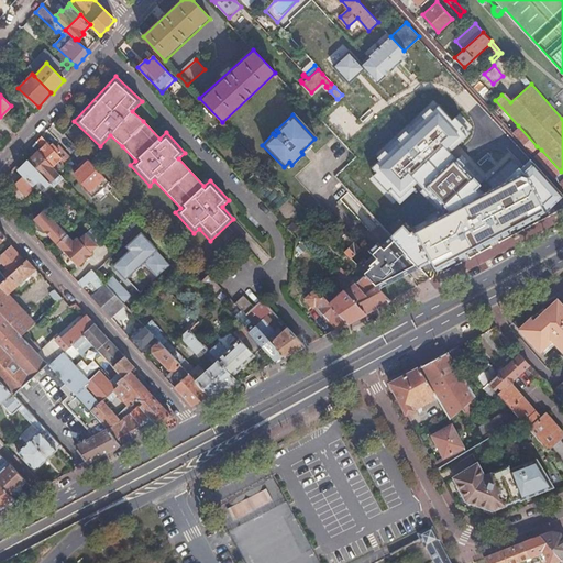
[(530,152),(537,146),(518,125),(511,132),(530,152)]
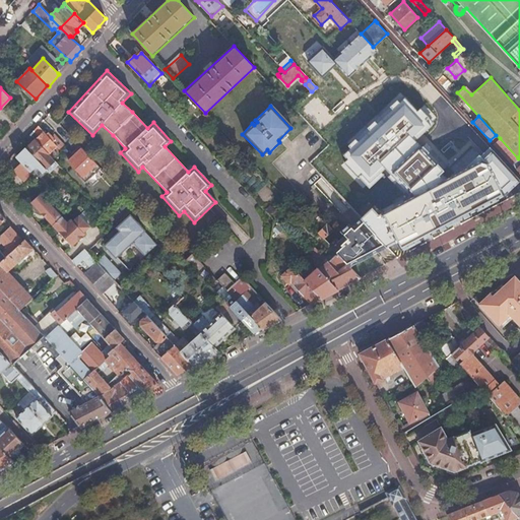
[(35,140),(49,154),(57,146),(60,149),(64,145),(57,138),(54,140),(48,133),(46,135),(38,126),(34,130),(34,131),(39,136),(35,140)]
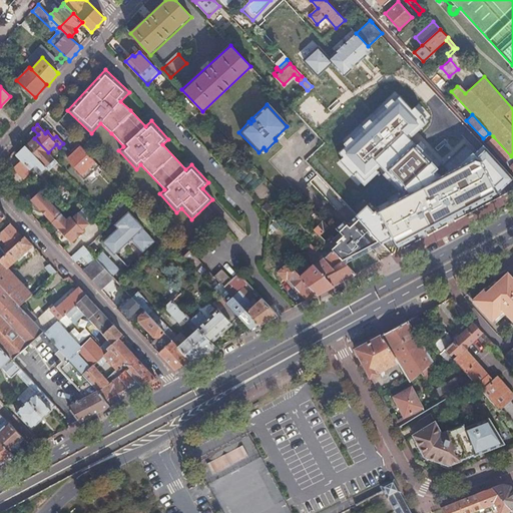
[(512,158),(511,156),(493,136),(486,142),(512,170),(512,158)]
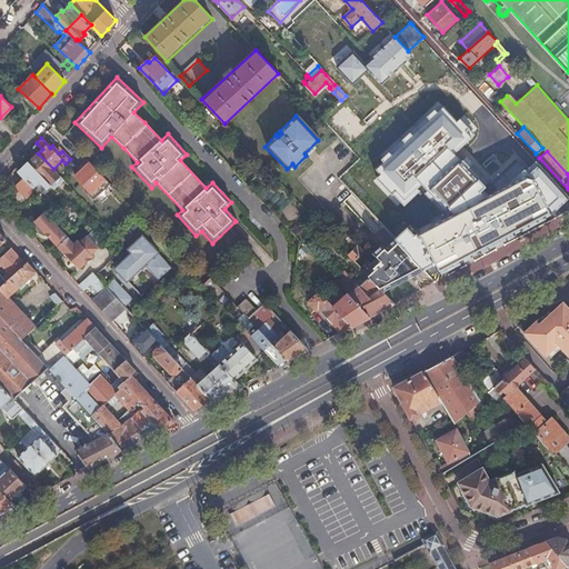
[(53,169),(38,153),(28,162),(49,183),(50,186),(60,177),(53,169)]
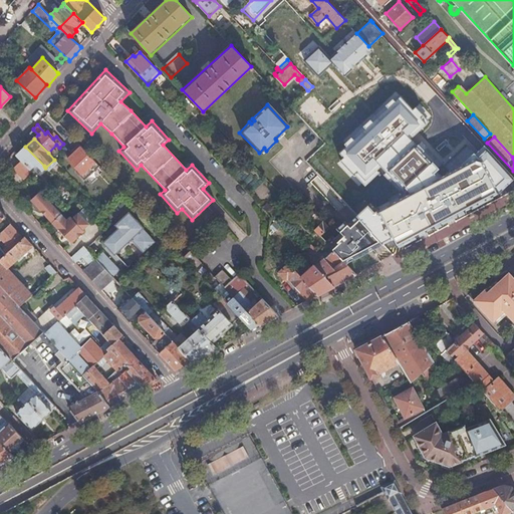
[(323,144),(303,162),(314,174),(334,156),(323,144)]
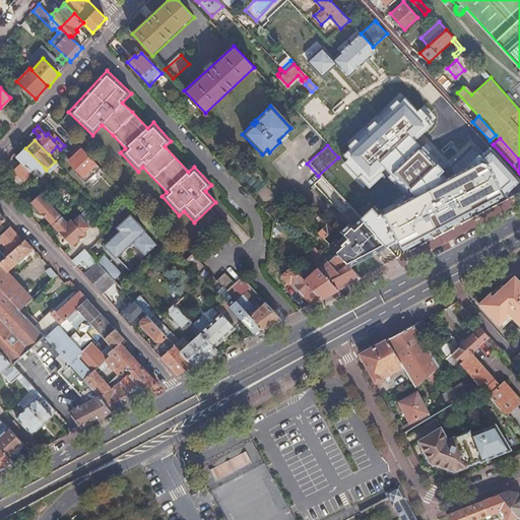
[(25,148),(16,157),(20,163),(29,171),(33,168),(36,165),(43,173),(46,170),(45,168),(25,148)]
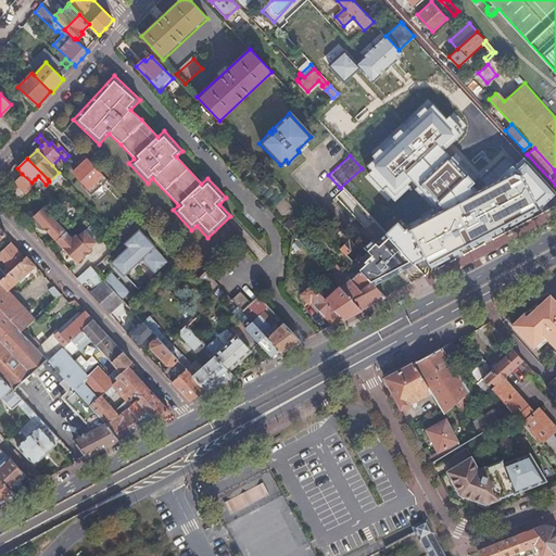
[(102,175),(88,160),(74,173),(89,189),(91,187),(103,176),(102,175)]
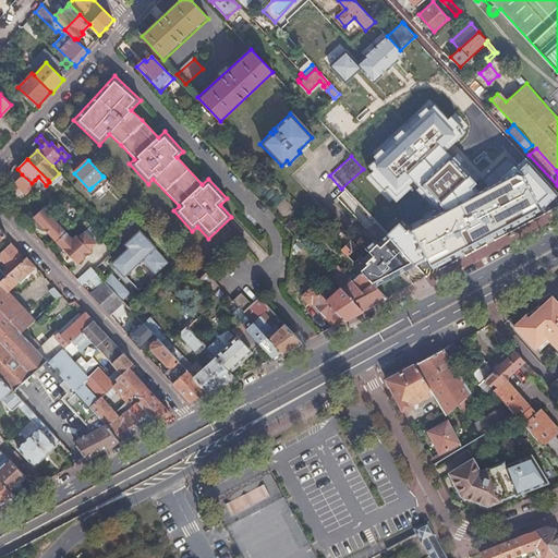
[(59,173),(49,182),(52,185),(62,177),(59,173)]
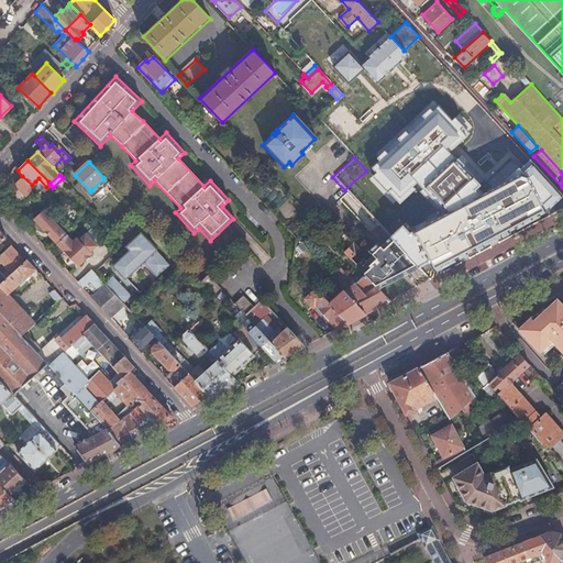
[(32,185),(22,176),(14,184),(25,196),(34,188),(33,186),(32,185)]
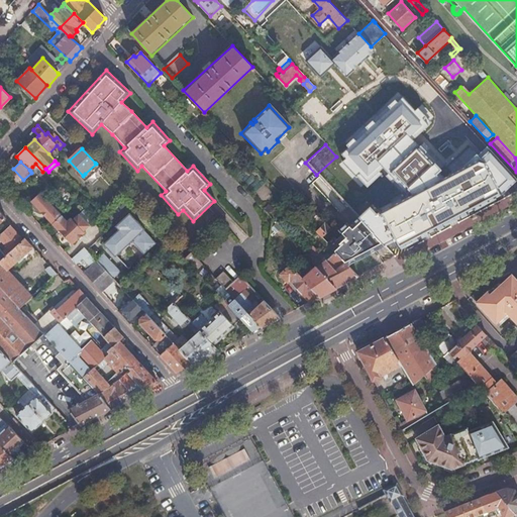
[(71,203),(75,200),(64,189),(57,197),(67,207),(71,203)]
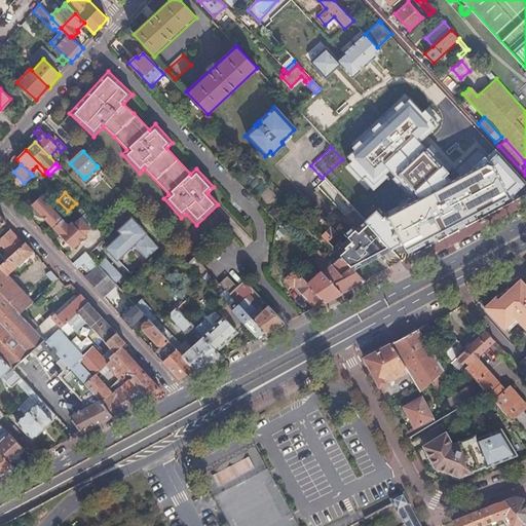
[(32,204),(53,227),(63,219),(41,196),(32,204)]
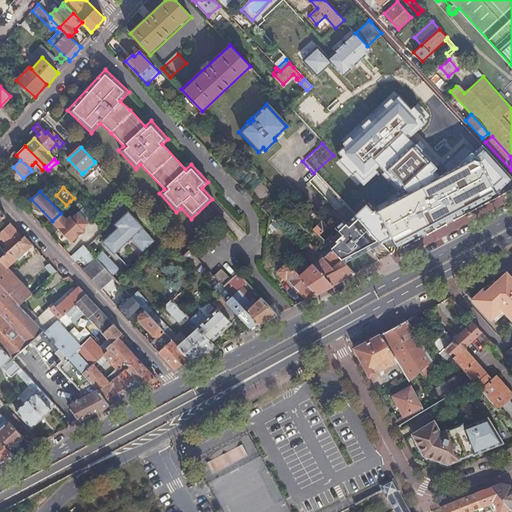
[(265,202),(260,207),(265,213),(270,207),(265,202)]
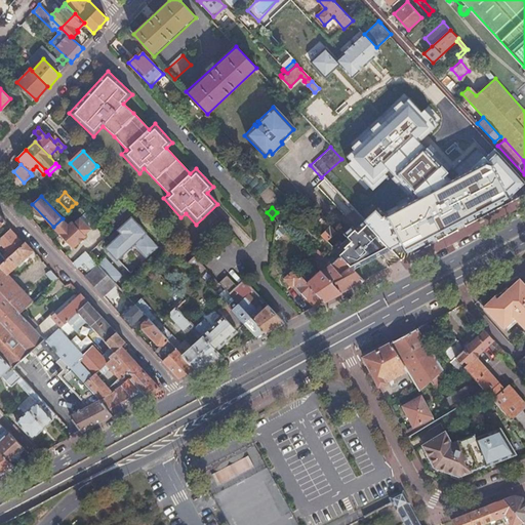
[(63,218),(53,227),(73,247),(86,235),(84,234),(90,228),(80,217),(74,223),(72,220),(69,225),(63,218)]
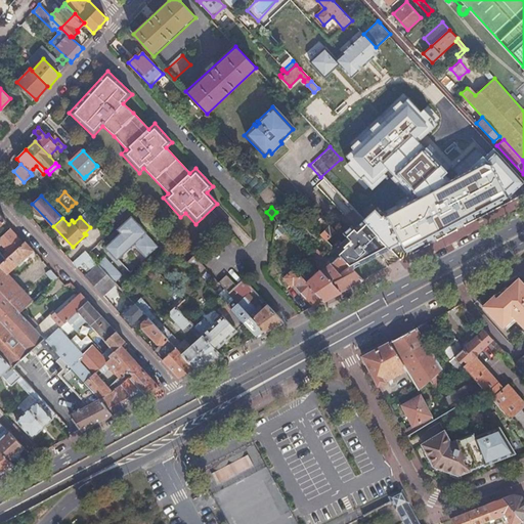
[(122,232),(106,247),(117,258),(119,256),(134,242),(136,244),(134,245),(146,258),(159,247),(146,234),(145,234),(144,233),(145,232),(131,217),(119,229),(122,232)]
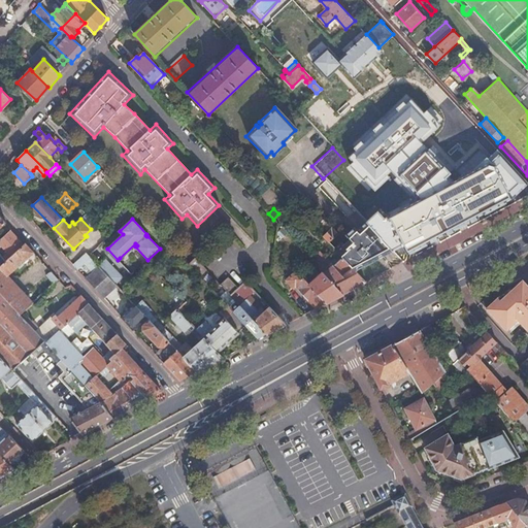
[(341,258),(354,270),(392,250),(381,237),(369,225),(366,223),(356,232),(353,229),(345,235),(350,240),(343,246),(339,242),(333,249),(341,258)]
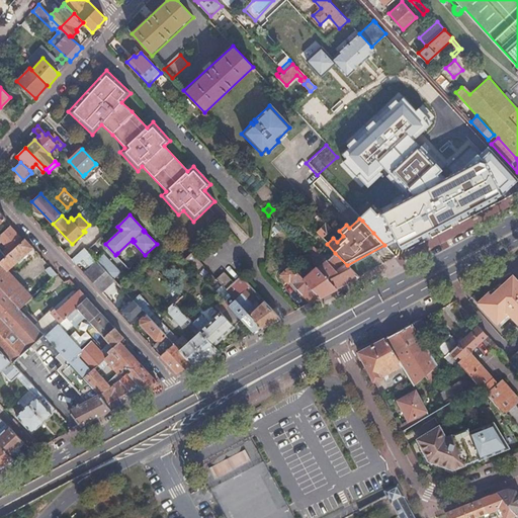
[(316,232),(322,238),(331,231),(322,221),(318,225),(321,228),(316,232)]
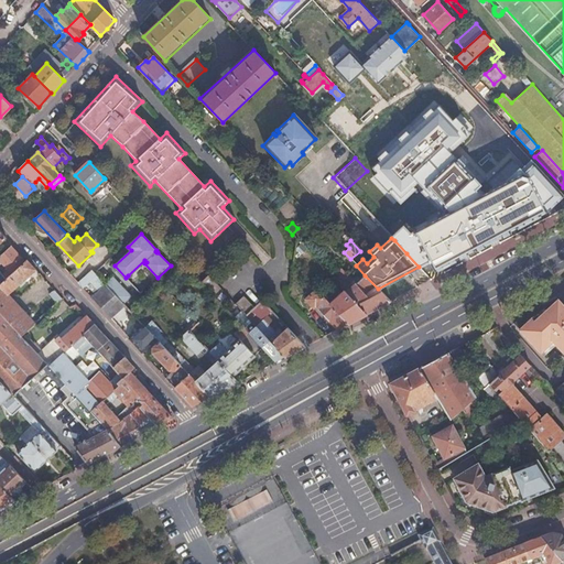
[(0,261),(11,274),(24,261),(11,247),(0,256),(0,261)]
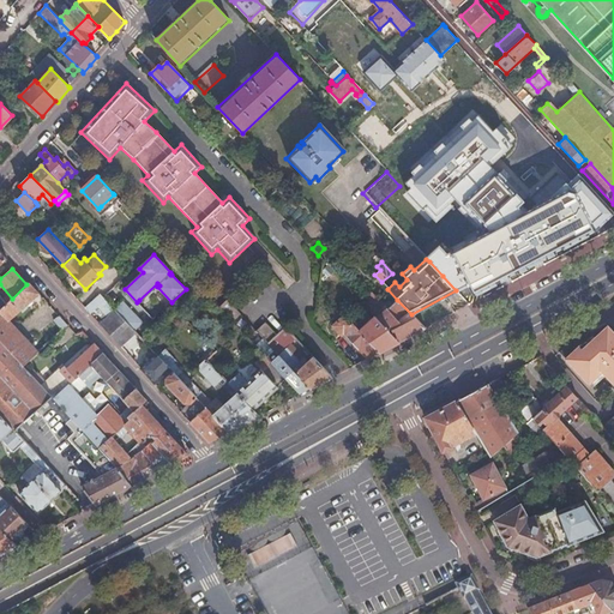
[(0,341),(23,367),(44,348),(41,344),(35,350),(8,321),(38,293),(29,283),(26,284),(12,299),(6,305),(0,309),(0,341)]
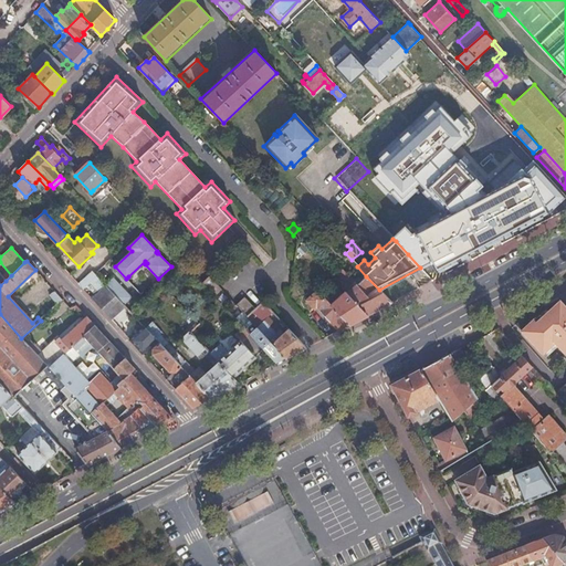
[(83,289),(92,299),(106,285),(97,275),(83,289)]
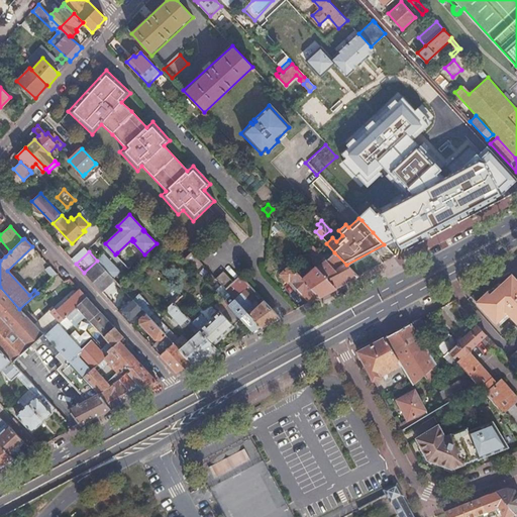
[(196,272),(203,265),(191,252),(185,259),(196,272)]
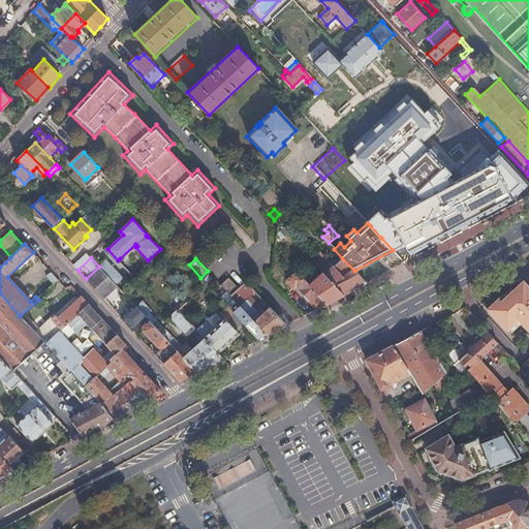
[(310,258),(297,271),(300,275),(309,266),(315,272),(318,269),(310,258)]
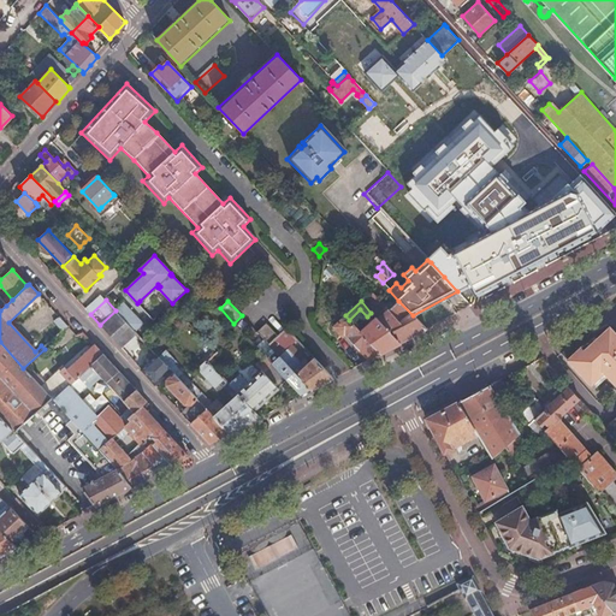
[(378,319),(401,343),(413,337),(427,329),(413,315),(398,301),(392,307),(403,319),(398,323),(388,311),(388,309),(378,319)]
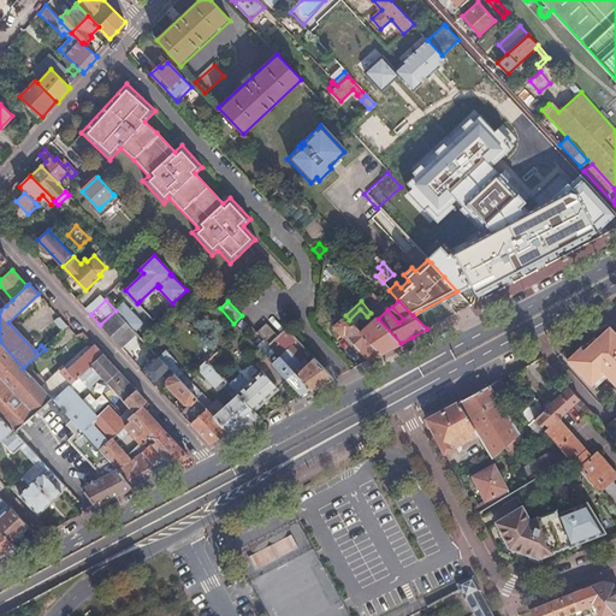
[(116,311),(136,332),(144,325),(124,302),(116,311)]
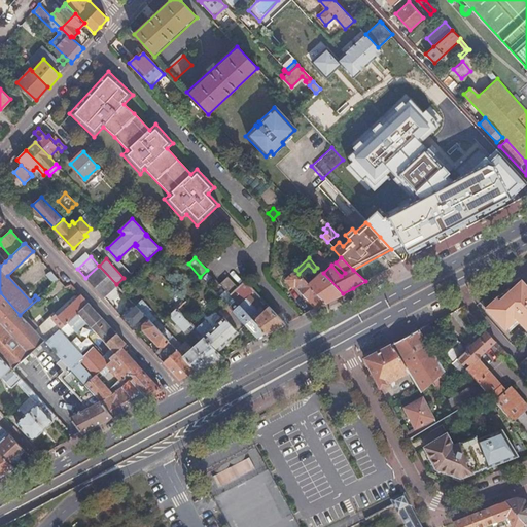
[(336,262),(331,266),(341,276),(345,273),(336,262)]
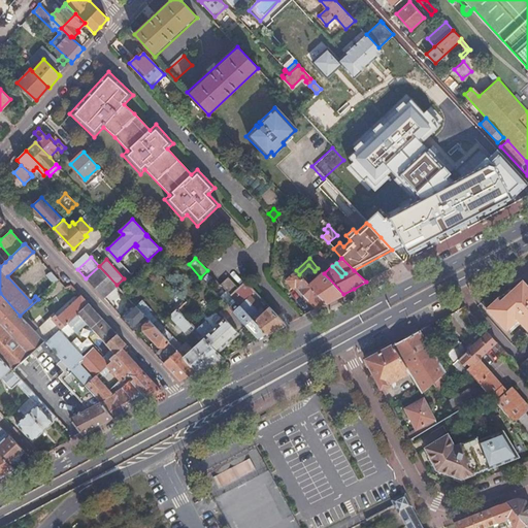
[(90,283),(105,299),(107,297),(106,295),(117,286),(117,285),(99,266),(86,278),(90,283)]
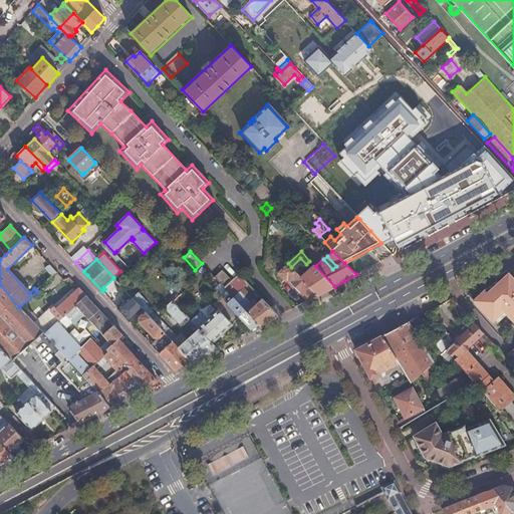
[(34,288),(37,291),(56,271),(48,263),(28,281),(34,288)]
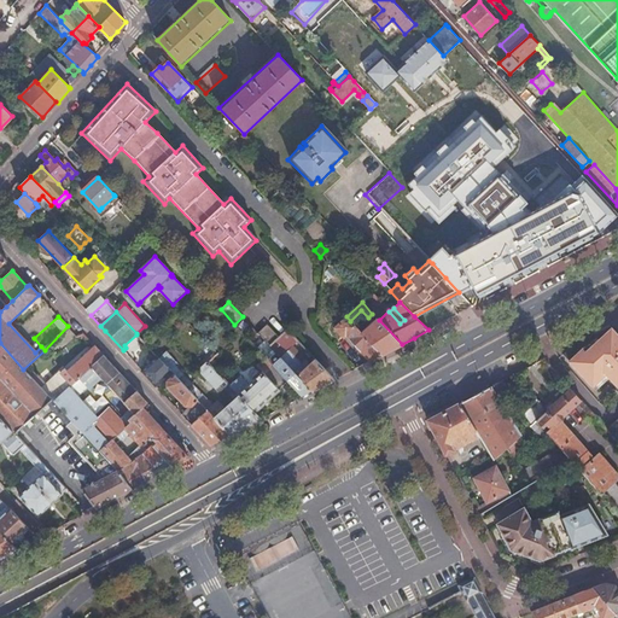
[(369,361),(382,355),(361,333),(350,321),(347,316),(339,322),(338,321),(336,324),(337,325),(334,328),(343,338),(344,336),(369,361)]
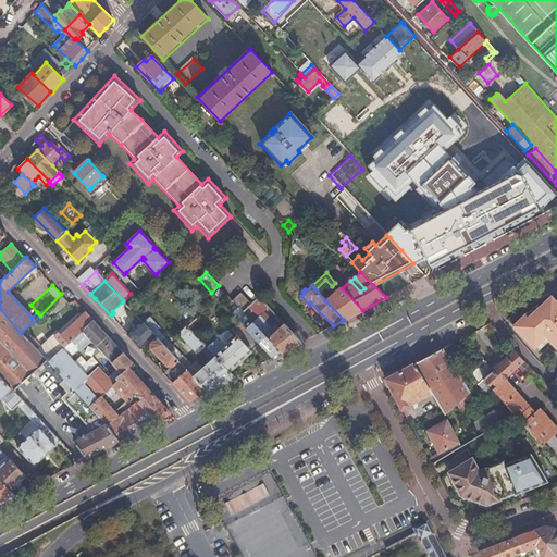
[(325,300),(344,320),(353,316),(362,310),(342,288),(341,287),(336,291),(335,289),(332,291),(334,293),(325,300)]
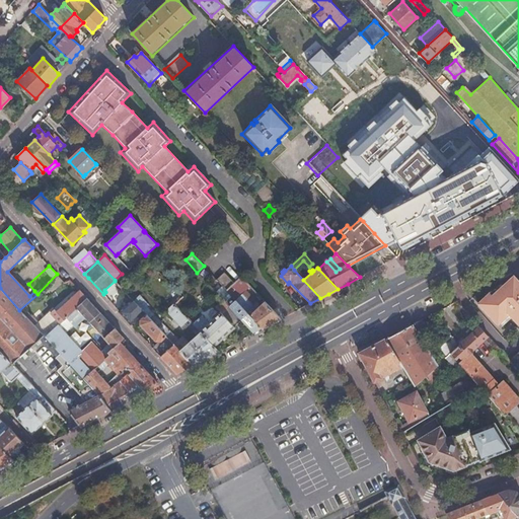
[(227,291),(235,283),(225,272),(217,280),(227,291)]
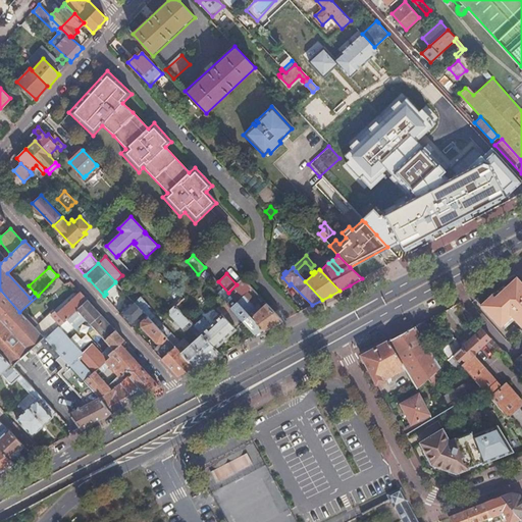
[(232,298),(248,283),(244,278),(237,284),(228,293),(232,298)]
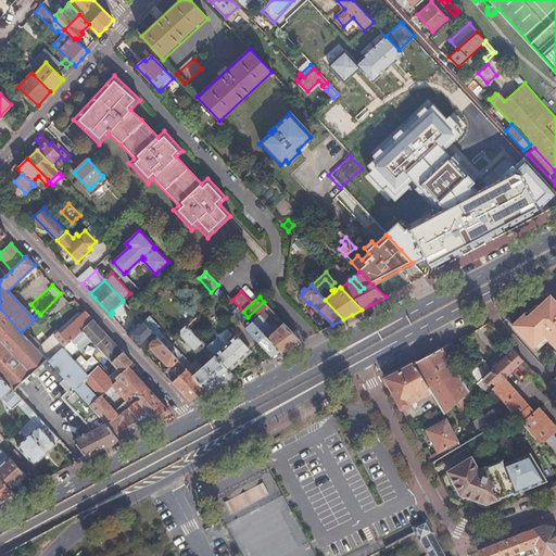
[(555,301),(553,299),(538,306),(532,311),(531,310),(525,313),(512,325),(533,349),(545,338),(555,349),(555,301)]
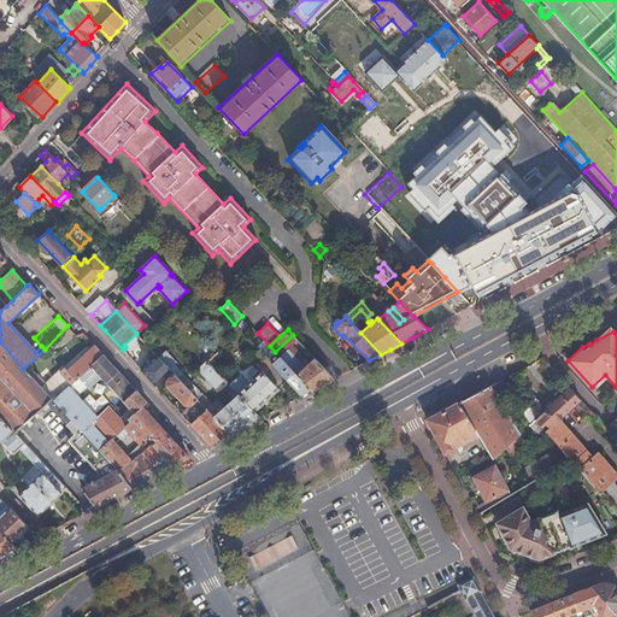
[(0,342),(0,415),(16,432),(47,403),(52,399),(42,389),(23,369),(0,342)]
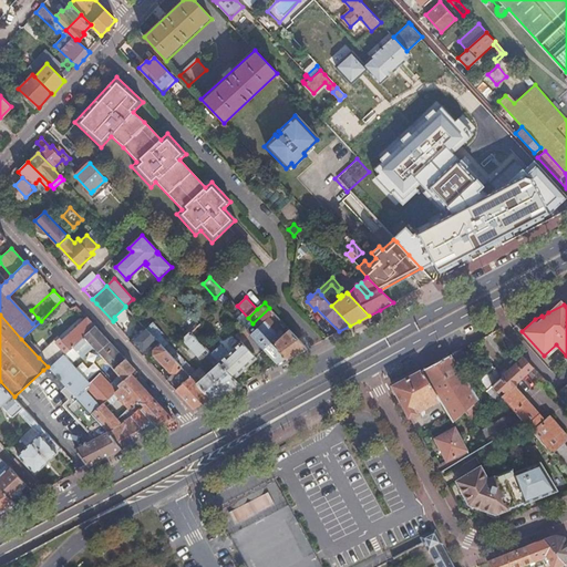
[(39,358),(48,367),(49,369),(63,354),(69,350),(94,326),(86,318),(59,344),(57,341),(39,358)]
